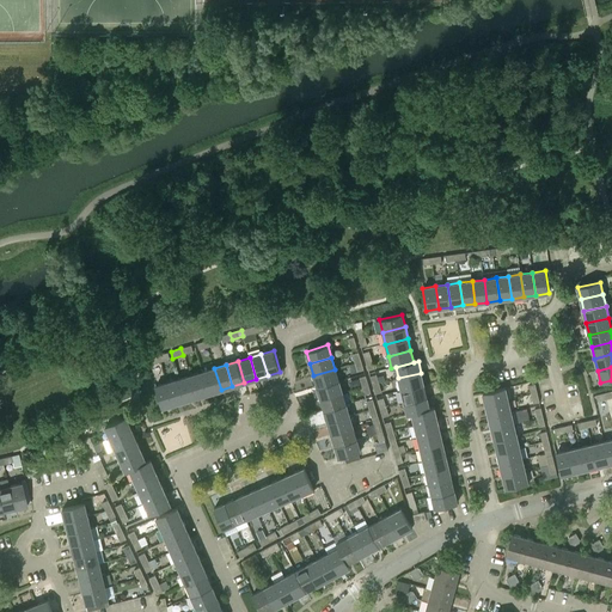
[(202,372),(209,393),(221,390),(214,368),(202,372)]
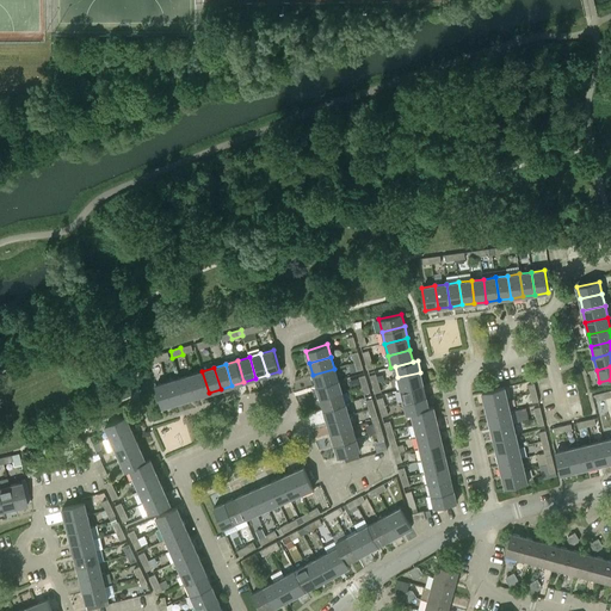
[(338,381),(334,369),(313,375),(316,387),(338,381)]
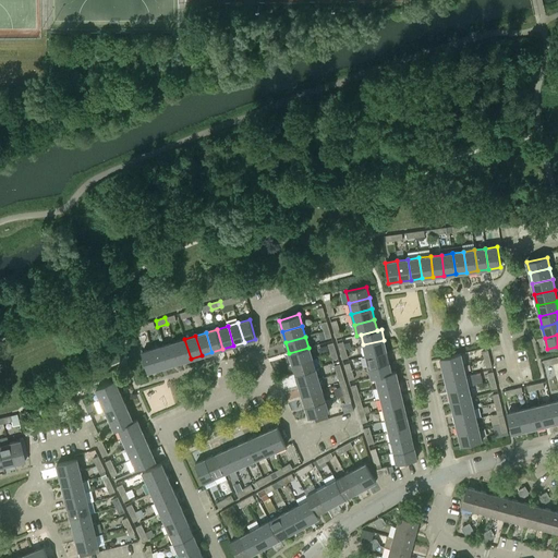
[(174,342),(180,362),(191,359),(184,339),(174,342)]
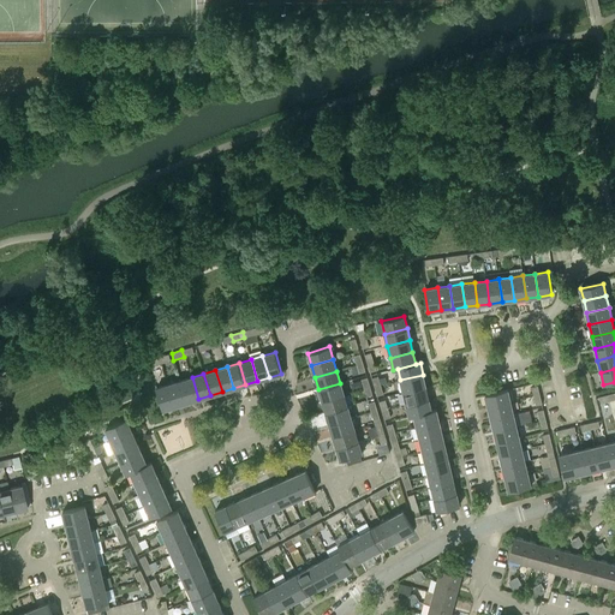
[(425,387),(423,375),(400,380),(404,392),(425,387)]
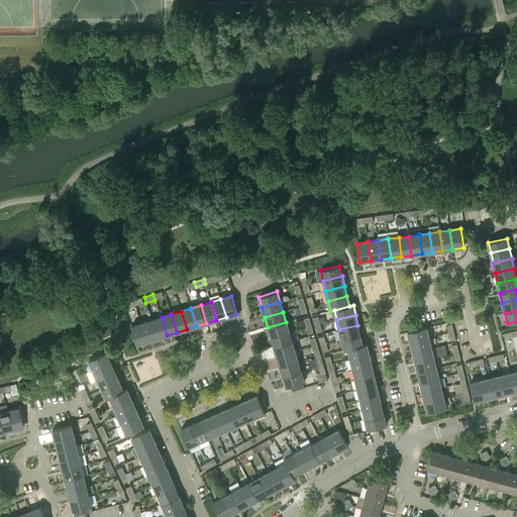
[(167,335),(162,317),(151,320),(157,338),(167,335)]
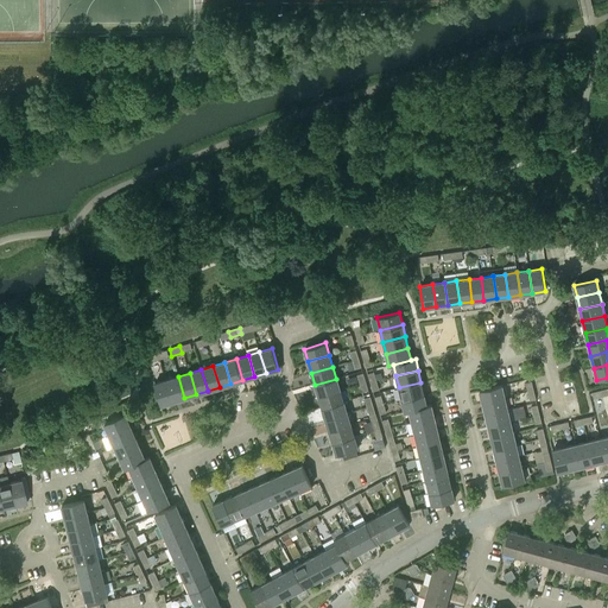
[(184,398),(178,377),(166,380),(173,401),(184,398)]
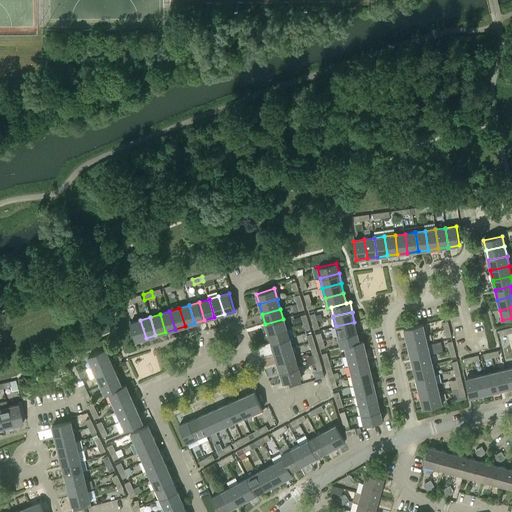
[(283,319),(265,324),(268,334),(286,328),(283,319)]
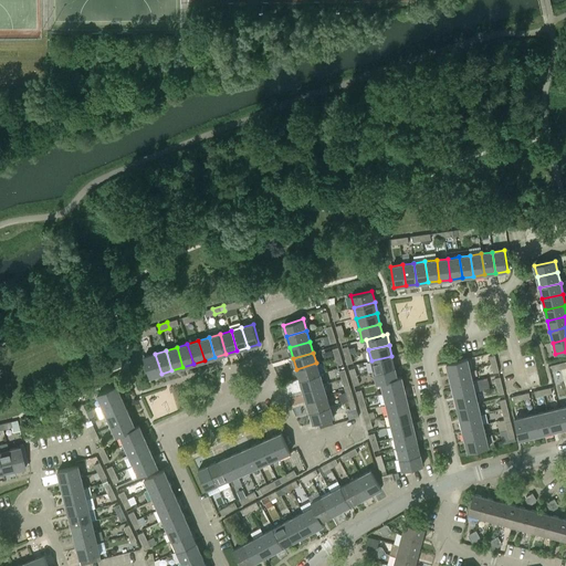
[(161,374),(155,354),(144,357),(149,377),(161,374)]
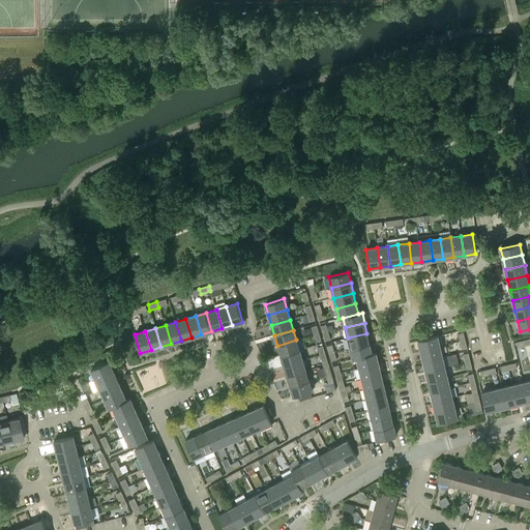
[(350,348),(370,344),(366,333),(348,337),(350,348)]
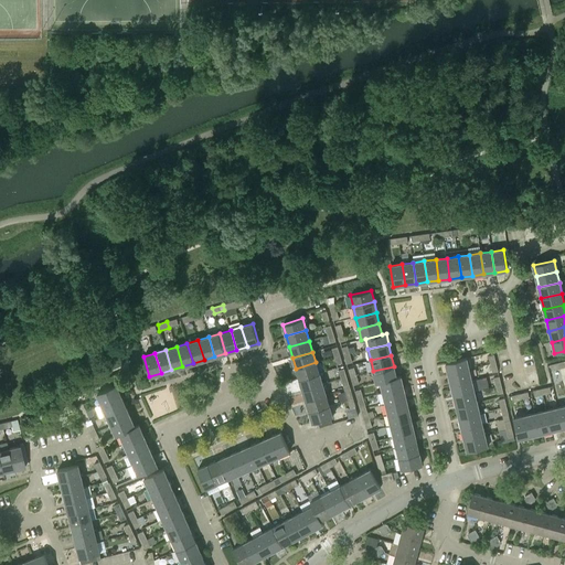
[(446,363),(449,374),(469,370),(467,358),(446,363)]
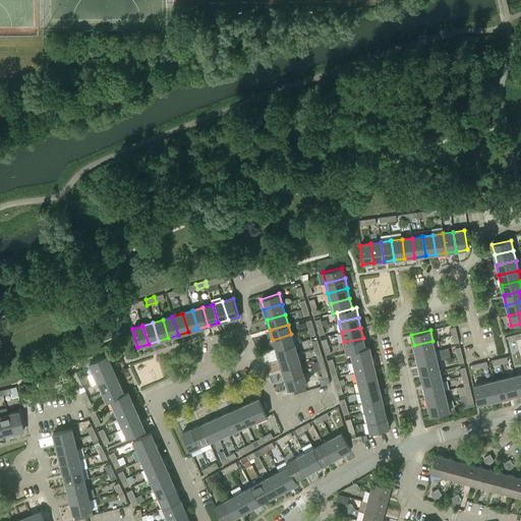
[(294,344),(291,334),(273,340),(276,350),(294,344)]
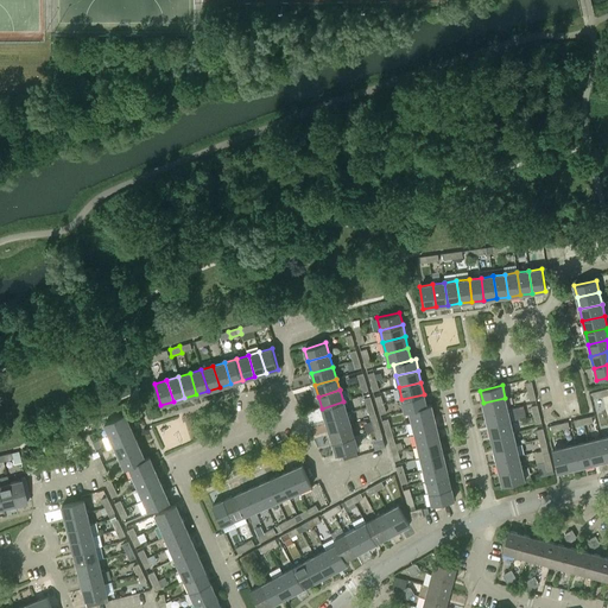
[(426,406),(424,394),(401,399),(405,412),(409,411),(426,406)]
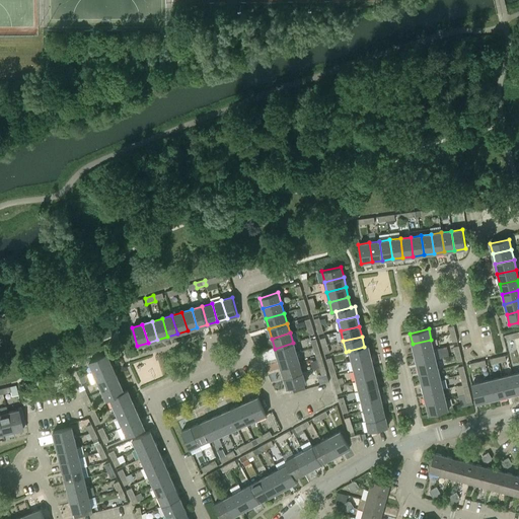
[(431,340),(413,344),(415,354),(434,350),(431,340)]
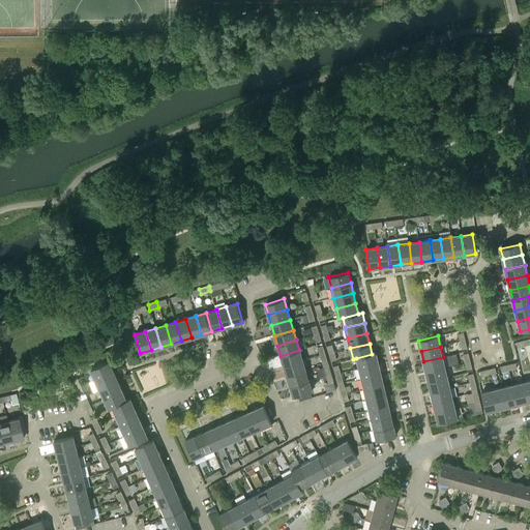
[(520,361),(528,359),(525,347),(516,349),(520,361)]
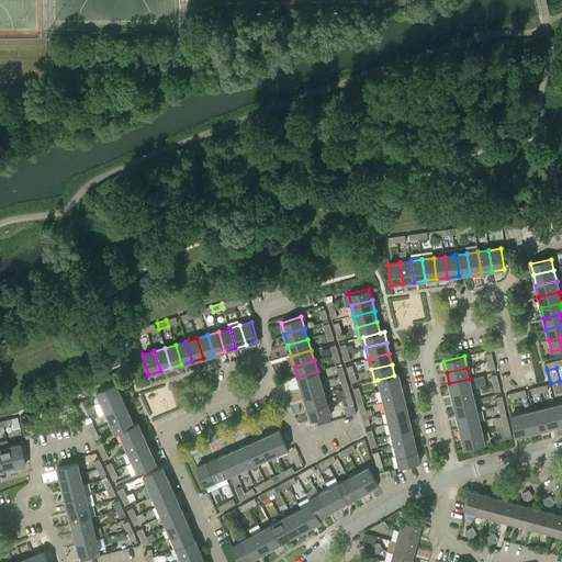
[(298,378),(301,388),(321,382),(317,371),(298,378)]
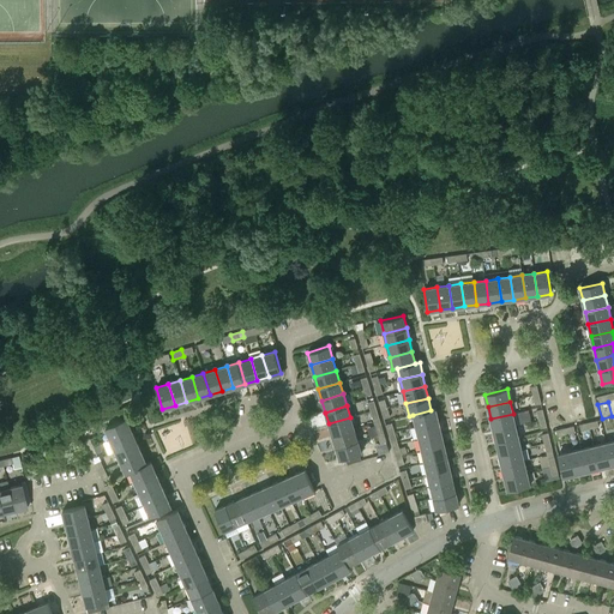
[(416,427),(438,421),(435,409),(431,410),(413,415),(416,427)]
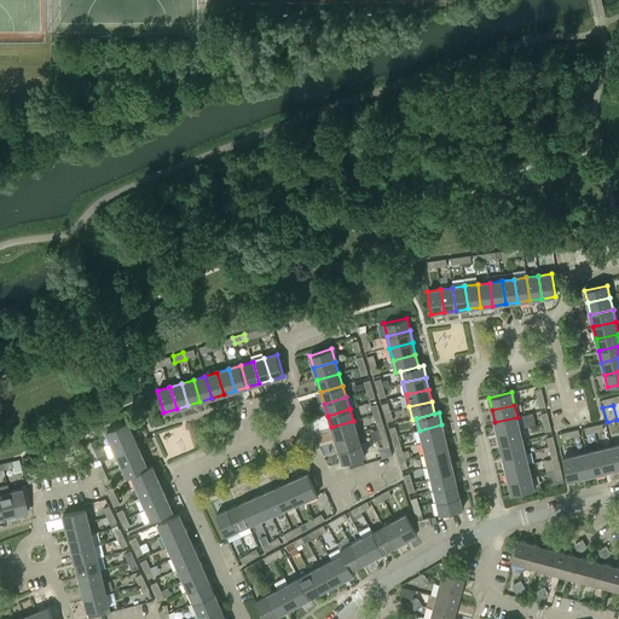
[(495,422),(497,434),(520,429),(518,417),(495,422)]
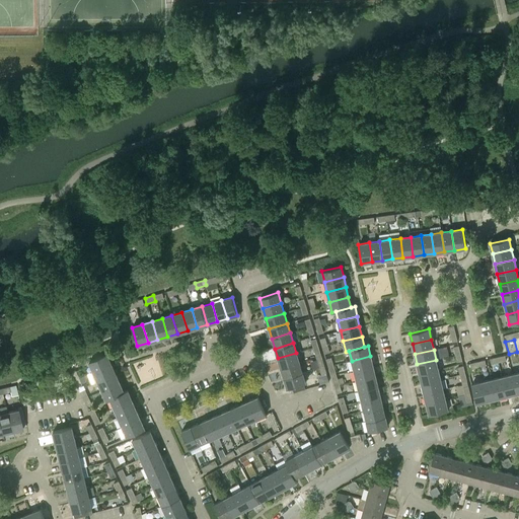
[(281,368),(299,363),(296,353),(278,358),(281,368)]
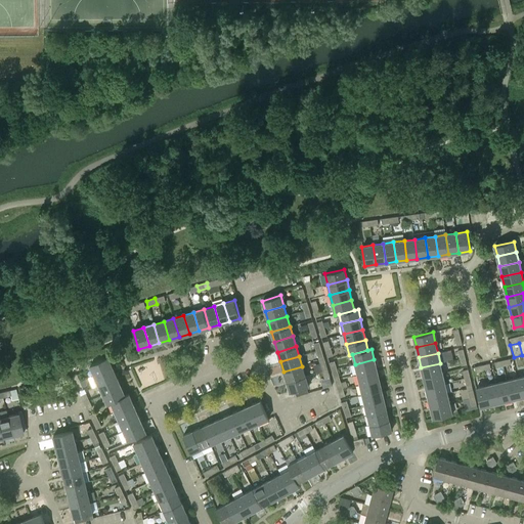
[(90,365),(94,376),(113,367),(107,357),(90,365)]
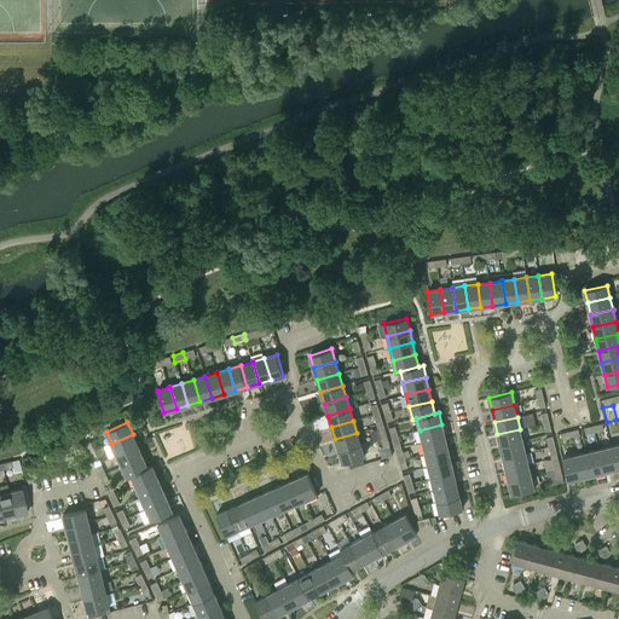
[(445,437),(441,424),(420,431),(422,443),(445,437)]
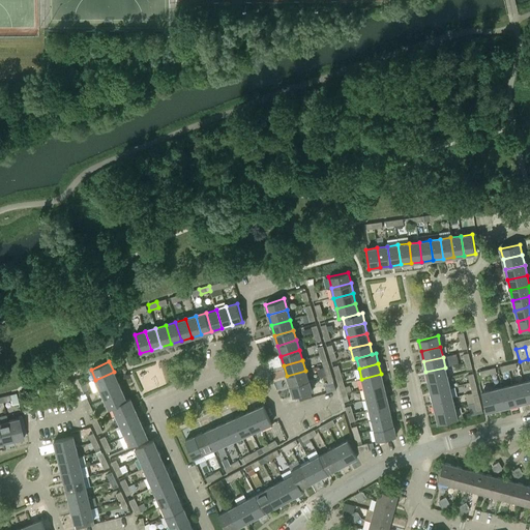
[(445,367),(425,372),(429,382),(447,377),(445,367)]
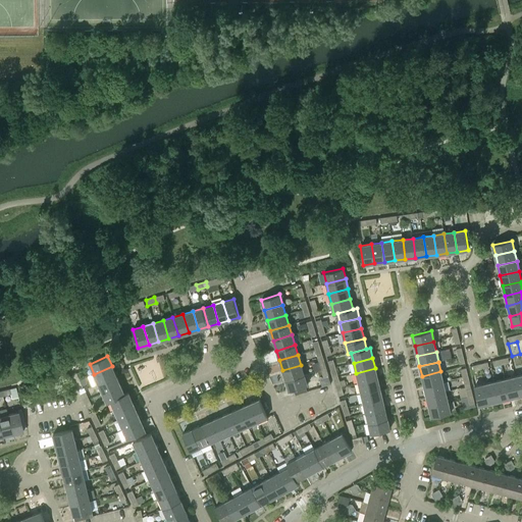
[(282,370),(285,380),(304,374),(301,365),(282,370)]
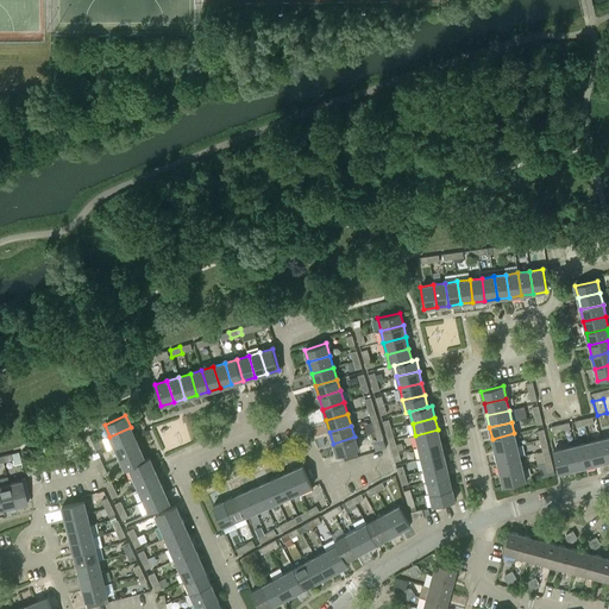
[(131,427),(110,437),(114,447),(136,438),(131,427)]
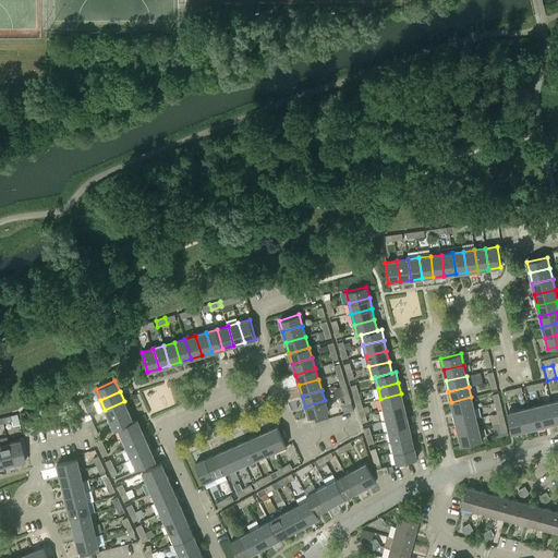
[(165,399),(162,393),(147,400),(152,412),(171,404),(168,398),(165,399)]
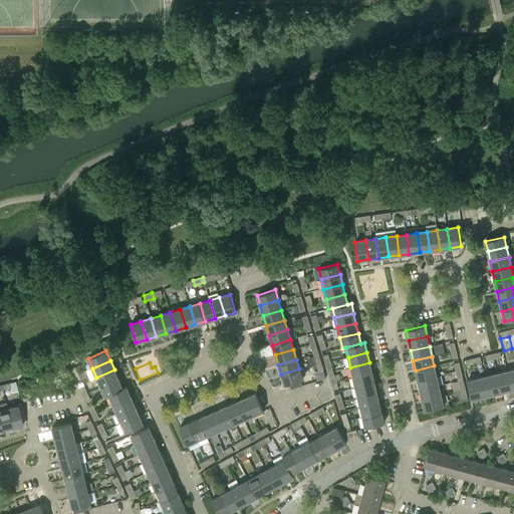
[(371,372),(369,362),(350,367),(353,377),(371,372)]
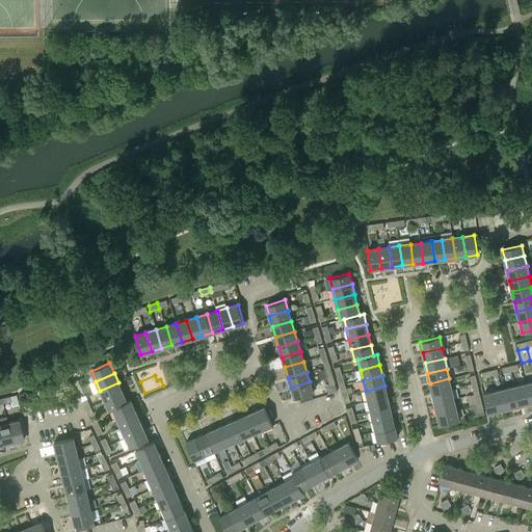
[(430,383),(432,394),(451,389),(449,378),(430,383)]
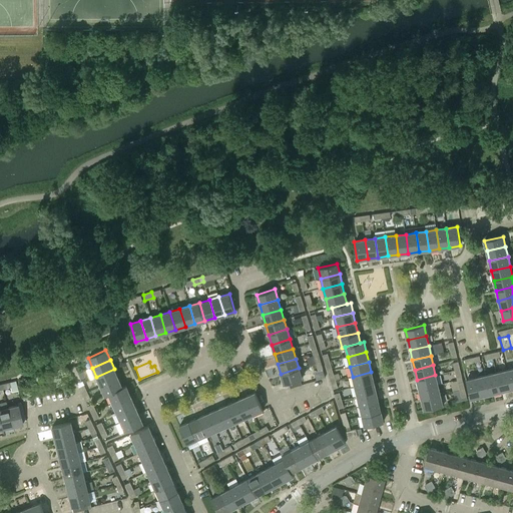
[(70,369),(73,376),(78,374),(75,367),(70,369)]
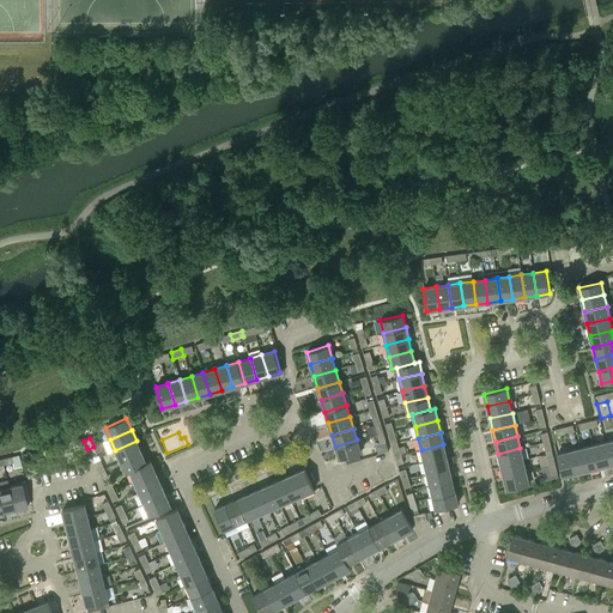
[(357,439),(335,447),(339,459),(360,453),(357,439)]
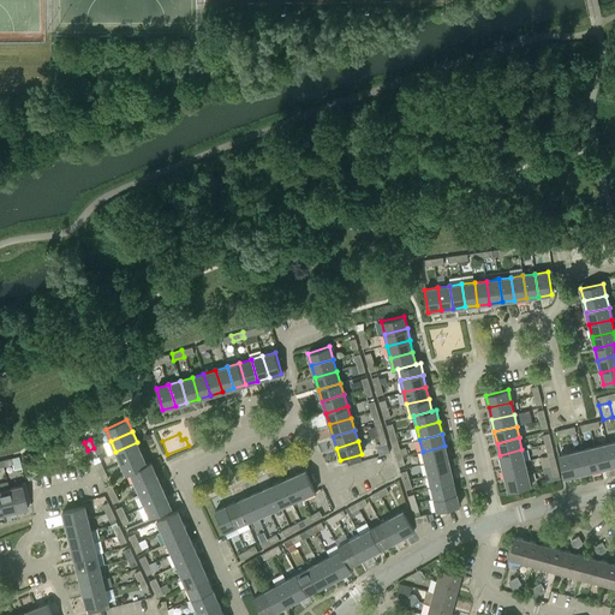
[(115,452),(120,463),(142,454),(137,442),(115,452)]
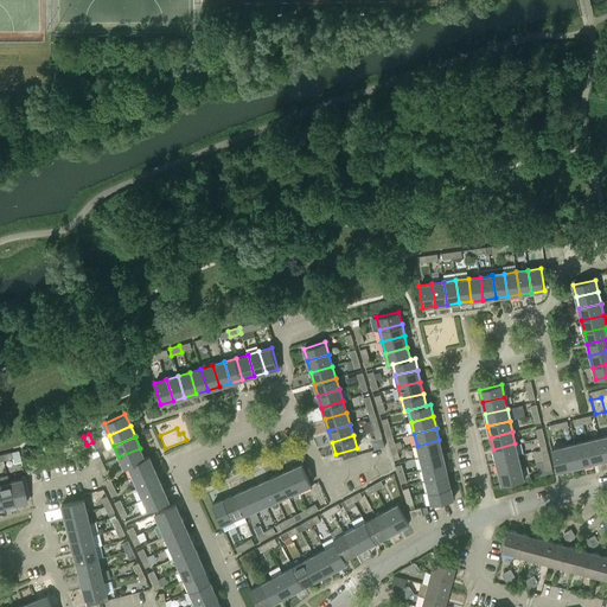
[(587,441),(593,464),(605,460),(599,439),(587,441)]
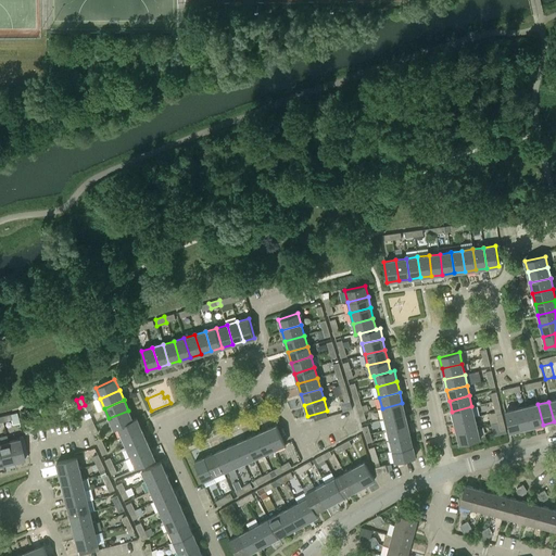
[(405,414),(402,403),(382,408),(384,419),(405,414)]
